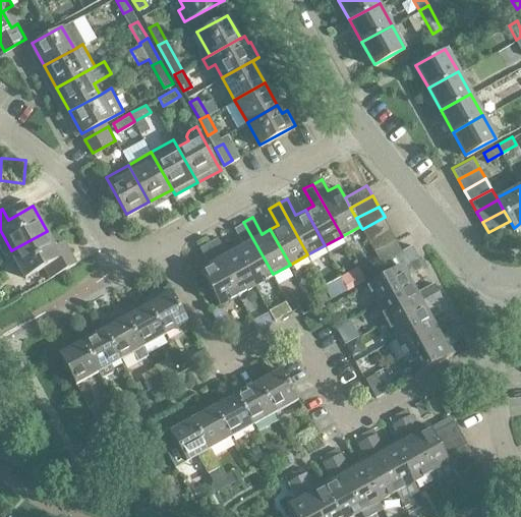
[(362,229),(368,239),(391,227),(385,217),(362,229)]
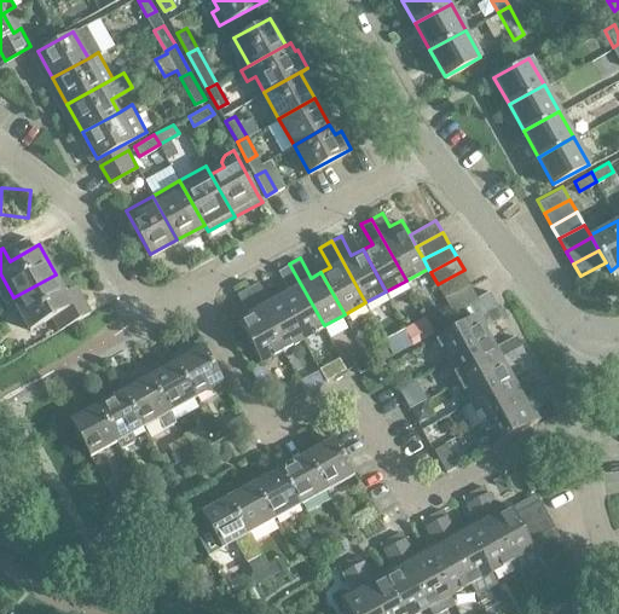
[(289,290),(281,295),(304,337),(324,325),(289,264),(278,271),(289,290)]
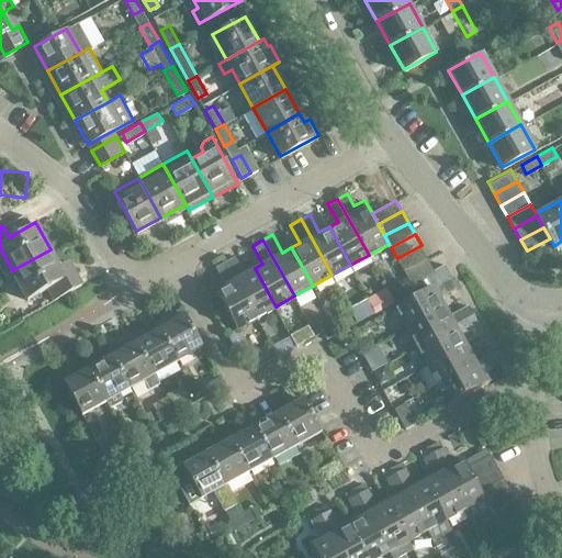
[(397,258),(404,270),(428,257),(422,245),(397,258)]
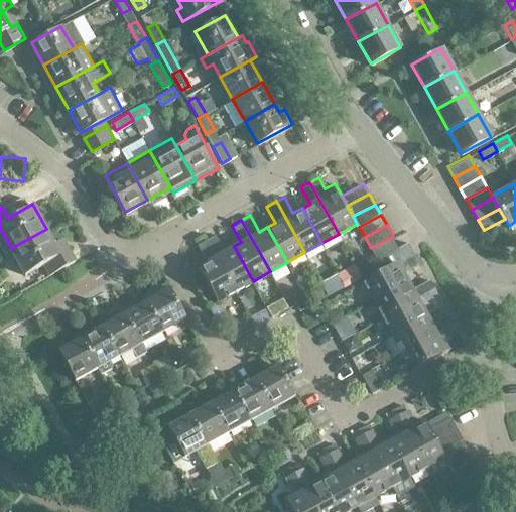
[(54,242),(46,229),(11,248),(25,272),(43,263),(49,274),(75,260),(62,239),(54,242)]
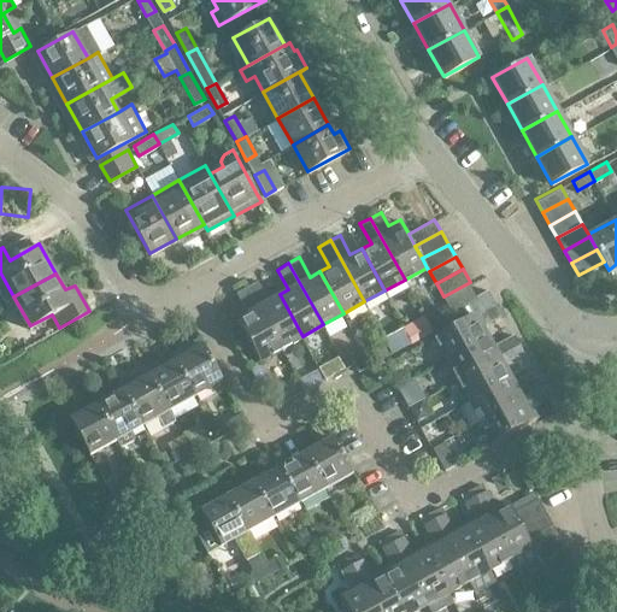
[(258,280),(247,286),(281,348),(303,336),(280,294),(269,299),(258,280)]
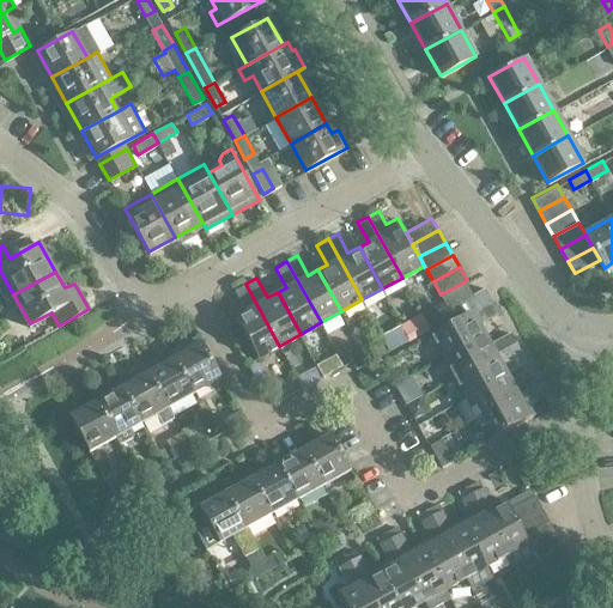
[(474,293),(474,292),(467,280),(441,295),(448,308),(474,293)]
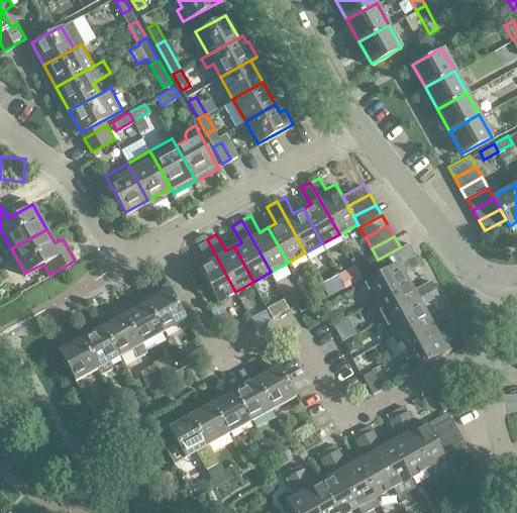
[(217,302),(235,292),(207,239),(198,244),(206,262),(197,267),(217,302)]
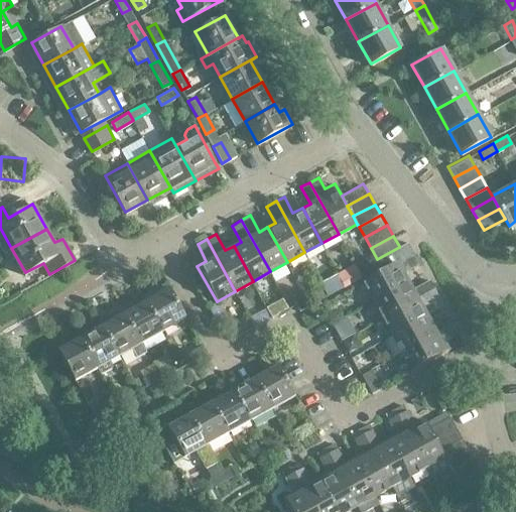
[(372,299),(409,279),(405,271),(421,262),(409,241),(399,246),(399,247),(377,259),(359,269),(365,279),(362,280),(372,299)]
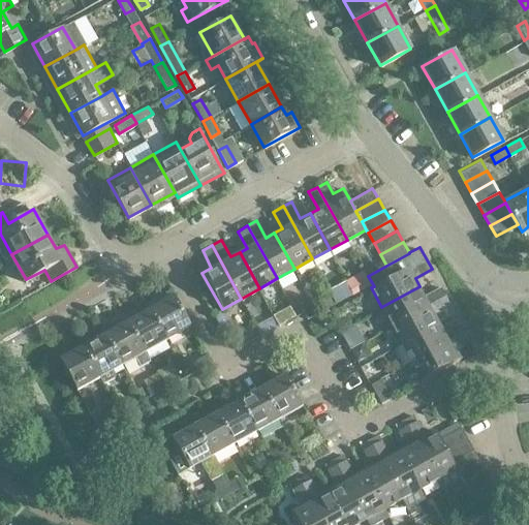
[(346,278),(354,292),(371,283),(363,269),(346,278)]
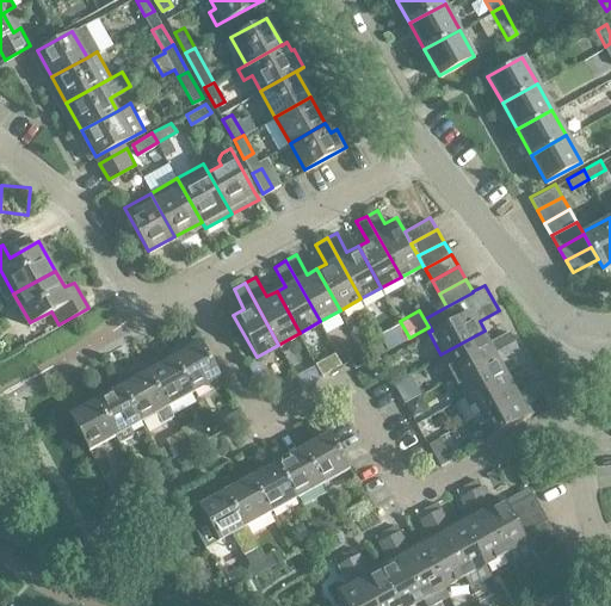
[(409,338),(400,321),(380,333),(388,348),(409,338)]
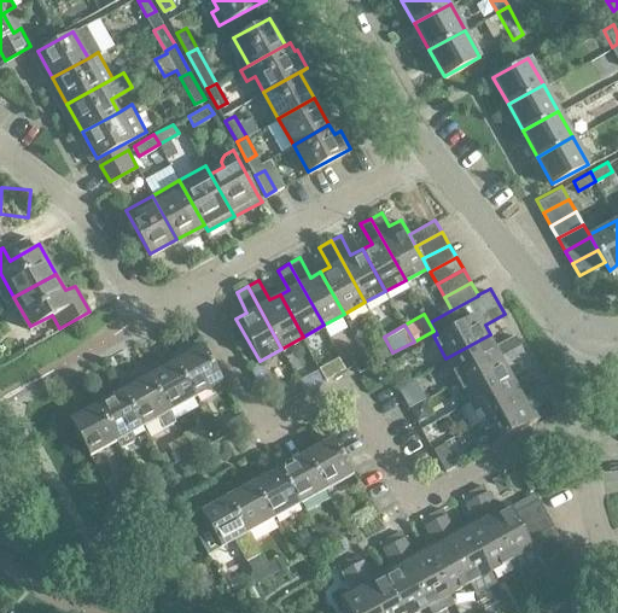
[(490,334),(445,358),(458,379),(520,345),(514,333),(495,344),(490,334)]
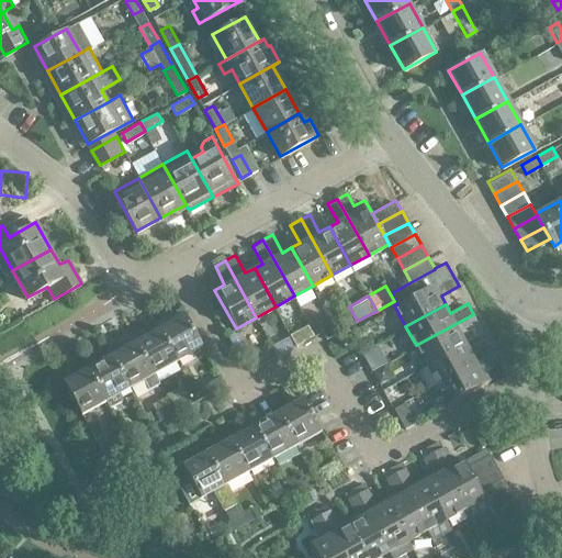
[(168,323),(159,327),(178,359),(202,346),(181,308),(165,316),(168,323)]
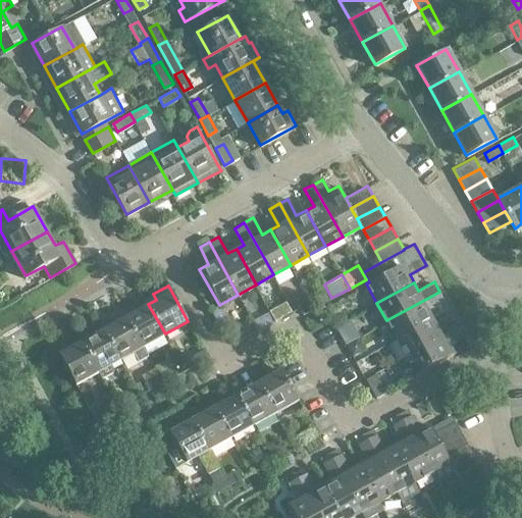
[(396,338),(433,318),(428,309),(445,300),(439,292),(386,320),(396,338)]
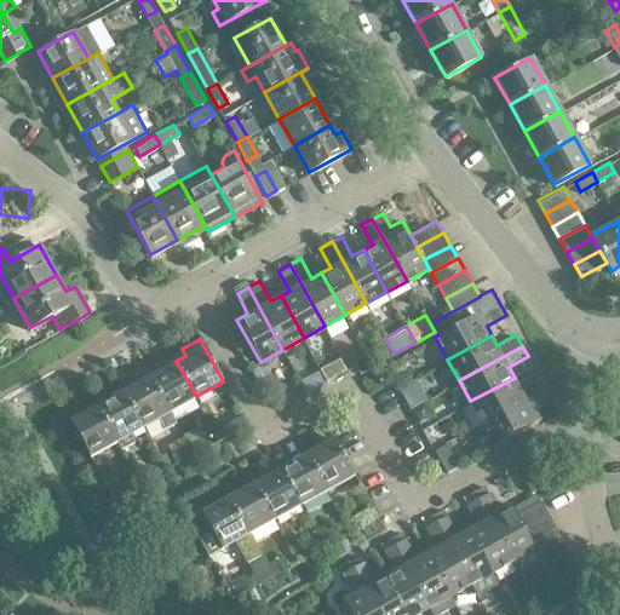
[(372,365),(362,348),(350,354),(360,372),(372,365)]
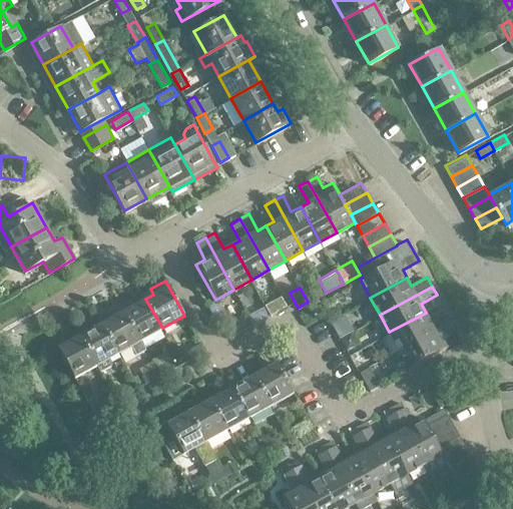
[(162,328),(145,299),(142,294),(128,302),(130,307),(124,311),(140,340),(162,328)]
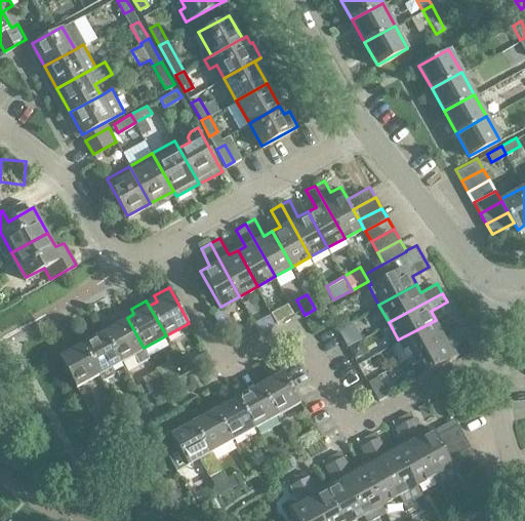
[(287,302),(280,306),(276,308),(282,319),(286,317),(293,313),(287,302)]
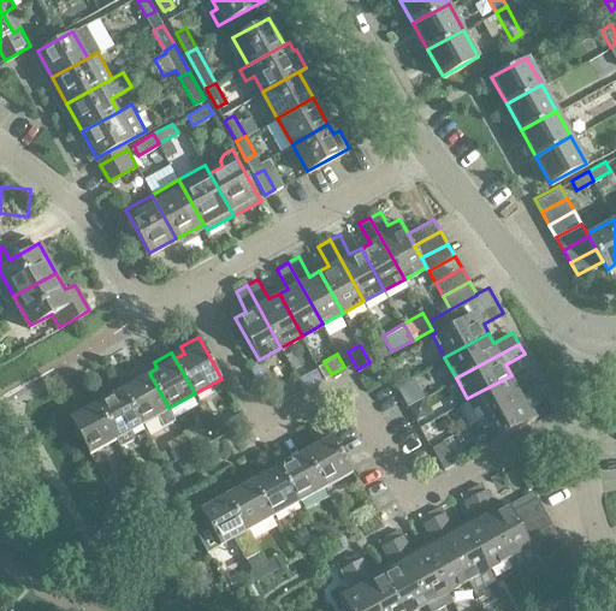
[(169,408),(149,373),(146,367),(128,377),(131,383),(124,387),(142,422),(169,408)]
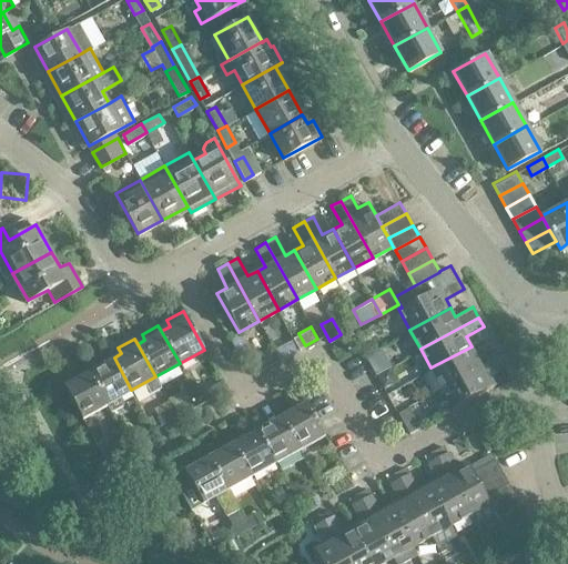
[(472,346),(430,368),(442,388),(499,355),(494,345),(476,354),(472,346)]
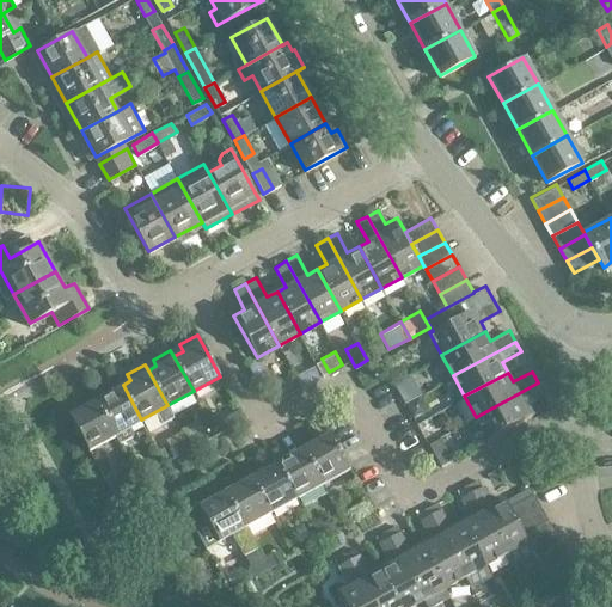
[(294,373),(274,385),(281,397),(301,386),(294,373)]
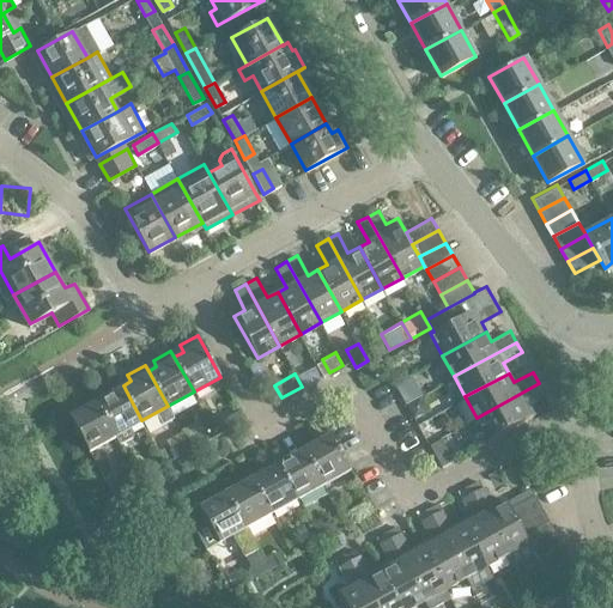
[(394,383),(405,403),(406,403),(419,395),(408,376),(394,383)]
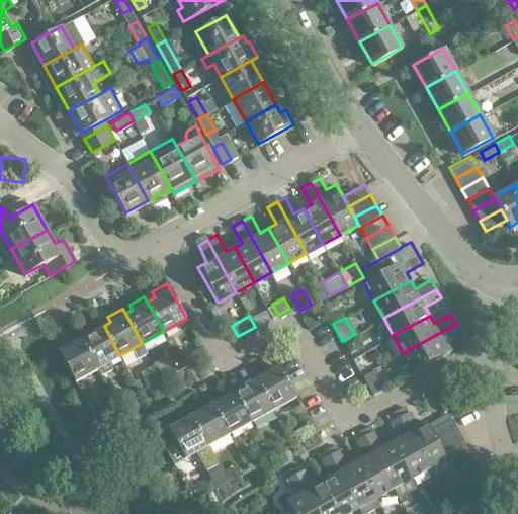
[(81,338),(97,367),(101,373),(112,368),(112,365),(110,360),(119,355),(104,326),(101,321),(86,329),(89,334),(81,338)]
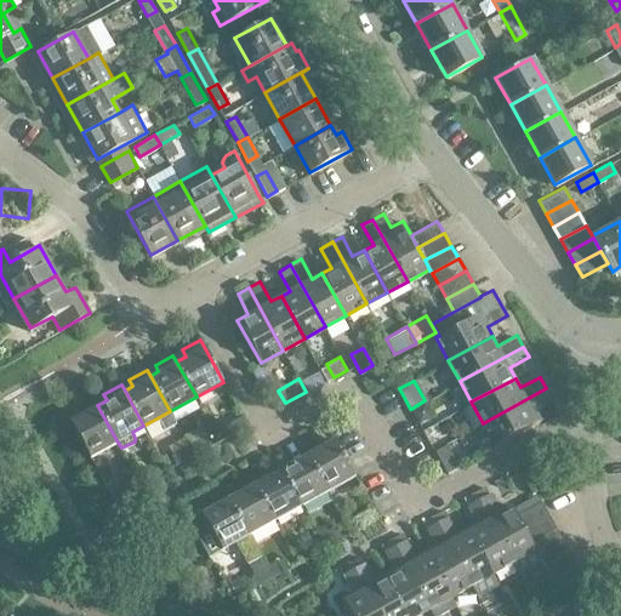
[(552,399),(546,388),(483,423),(494,443),(537,420),(533,410),(552,399)]
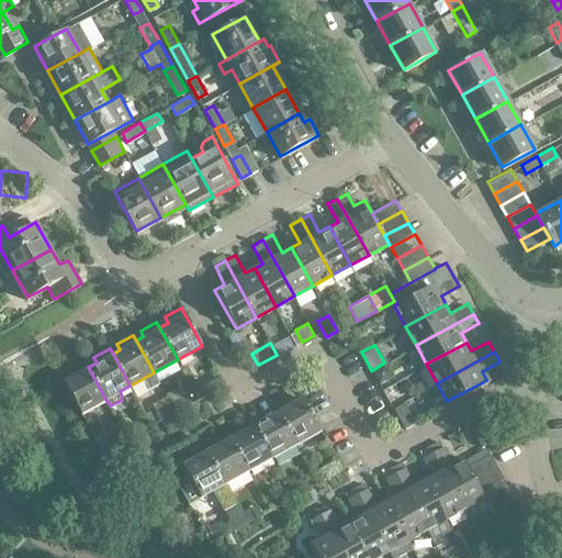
[(372,370),(380,382),(391,375),(384,363),(372,370)]
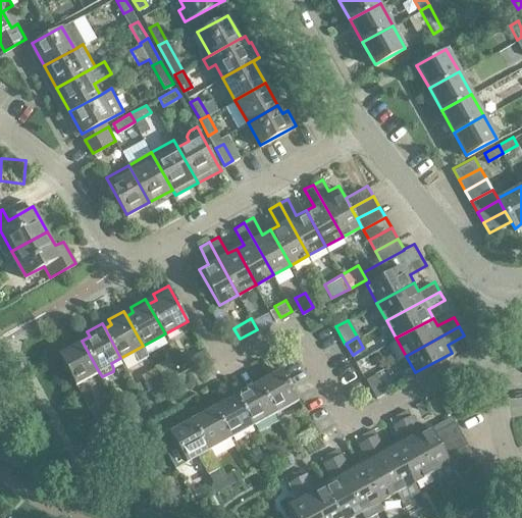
[(98,370),(82,341),(59,354),(75,382),(98,370)]
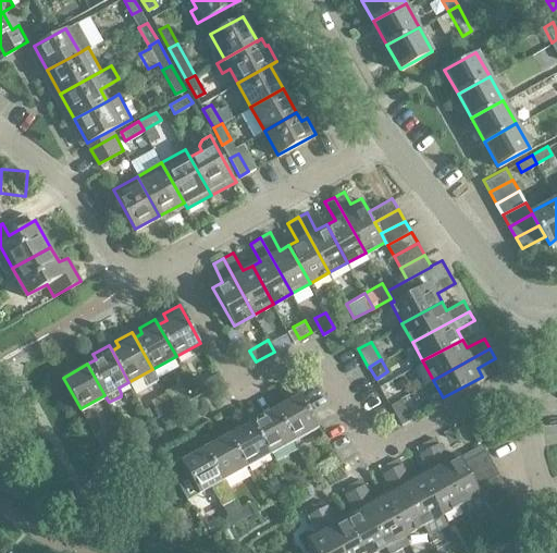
[(202,381),(207,389),(221,380),(217,372),(202,381)]
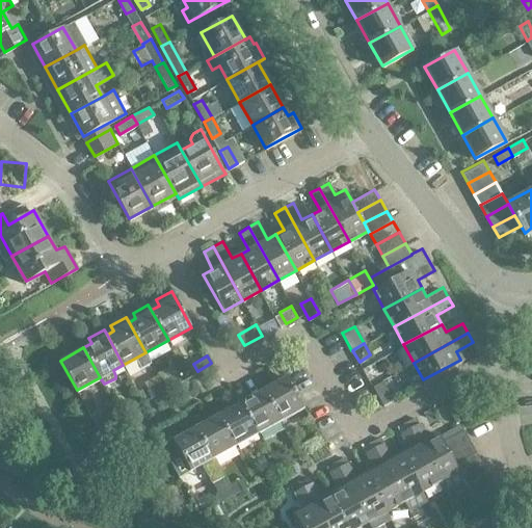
[(161,381),(165,389),(179,380),(175,373),(161,381)]
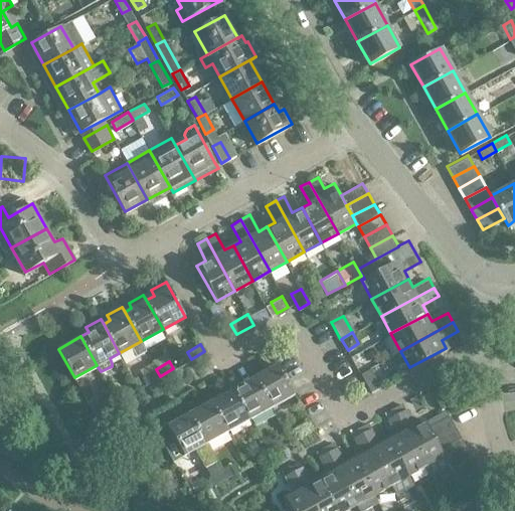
[(255,376),(272,405),(295,393),(278,363),(255,376)]
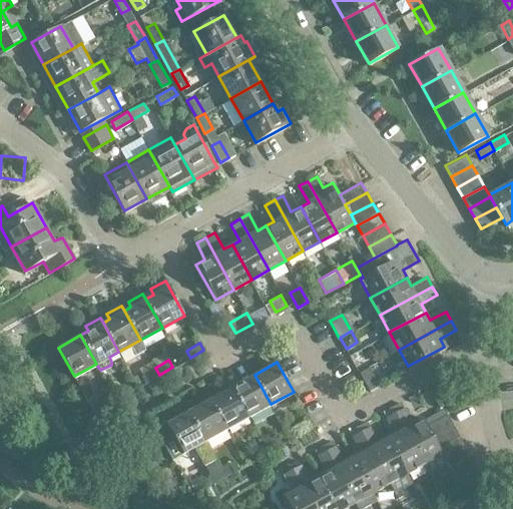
[(360,372),(370,390),(380,385),(370,367),(360,372)]
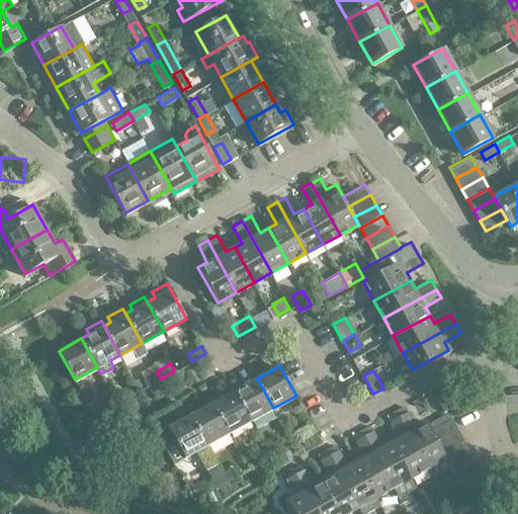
[(161,378),(157,371),(144,378),(148,386),(161,378)]
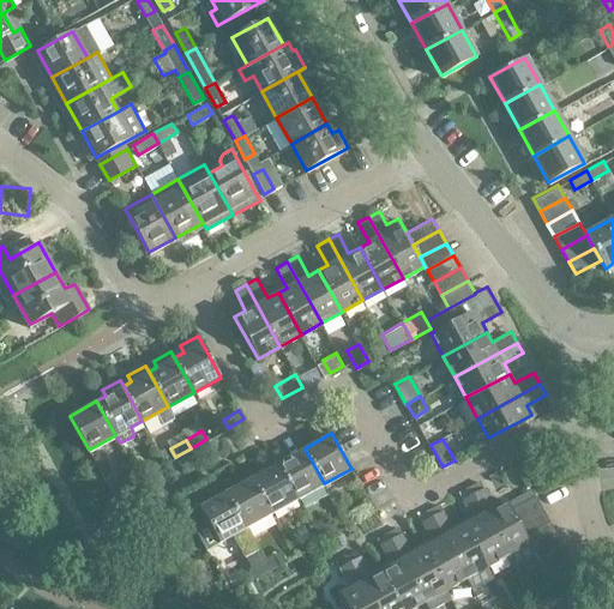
[(278,463),(299,498),(324,483),(305,448),(278,463)]
